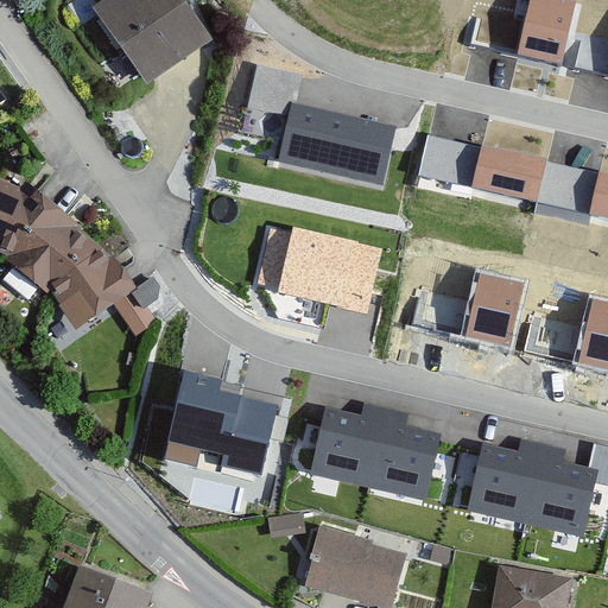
[(204,49),(172,0),(107,0),(86,14),(143,92),(204,49)]
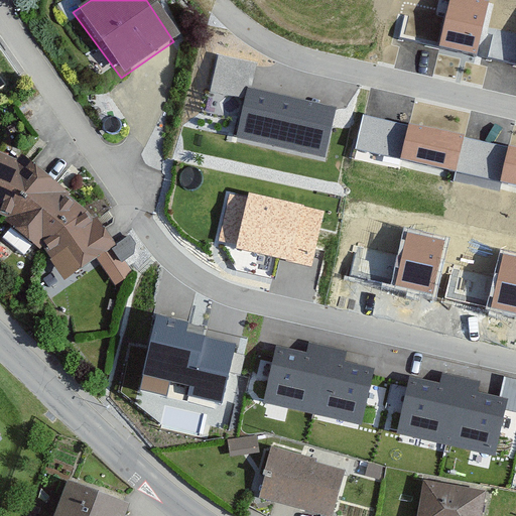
[(489,1),(484,0),(449,0),(439,46),(477,55),(489,1)]
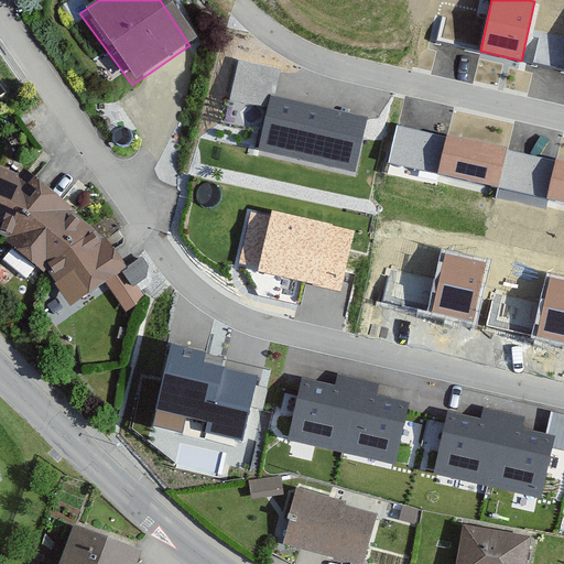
[(367,115),(271,93),(256,150),(355,171),(367,115)]
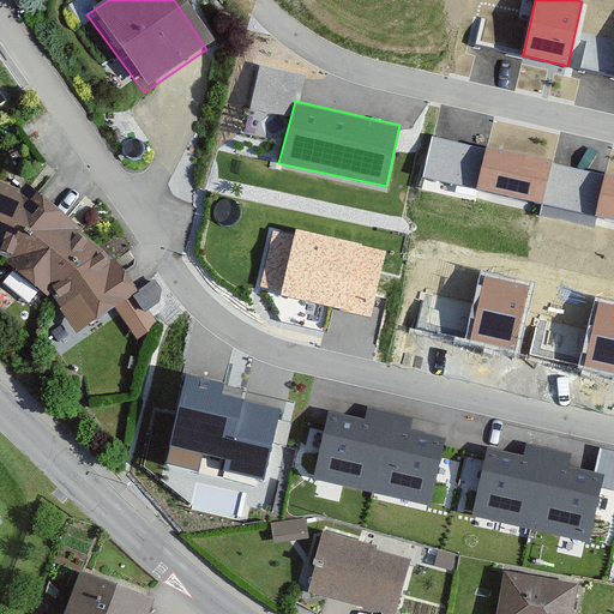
[(553,162),(486,148),(476,190),(543,205),(553,162)]
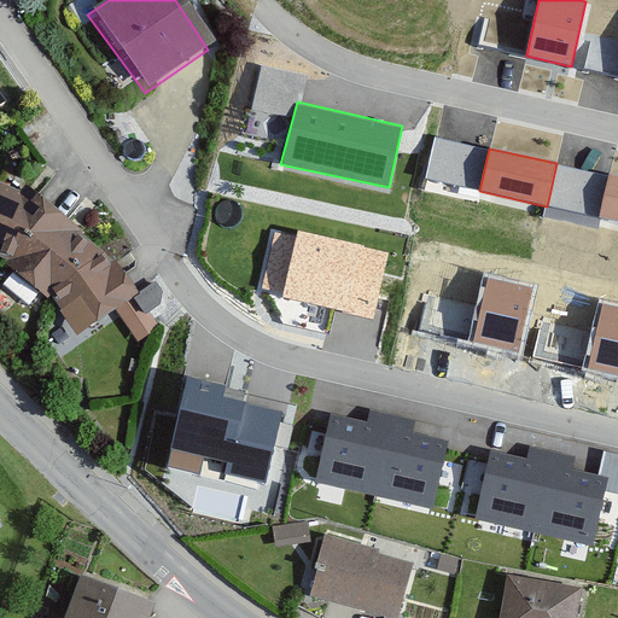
[(617,178),(608,175),(598,220),(617,223),(617,178)]
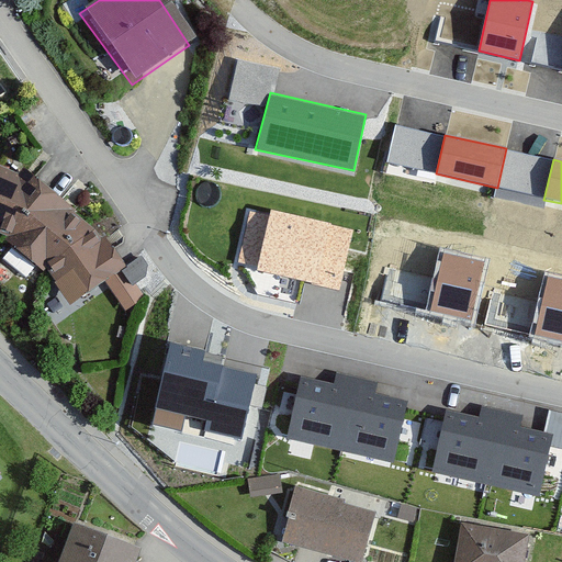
[(104,291),(126,316),(143,298),(117,259),(89,229),(68,211),(21,169),(14,179),(0,171),(0,242),(3,244),(43,278),(69,315),(104,291)]
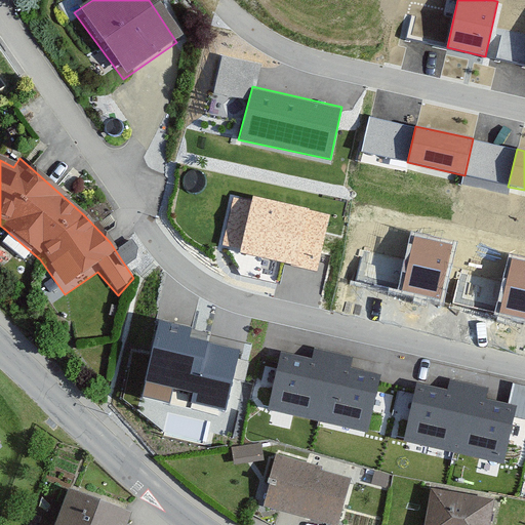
[(252,200),(233,196),(221,245),(241,249),(239,253),(318,271),(330,215),(252,197),(252,200)]
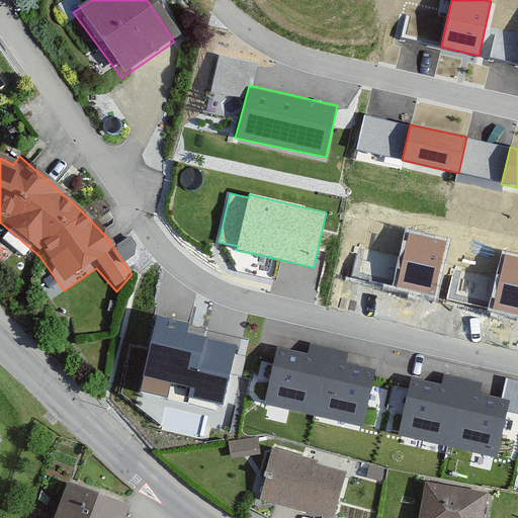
[(447,241),(408,234),(396,288),(435,295),(447,241)]
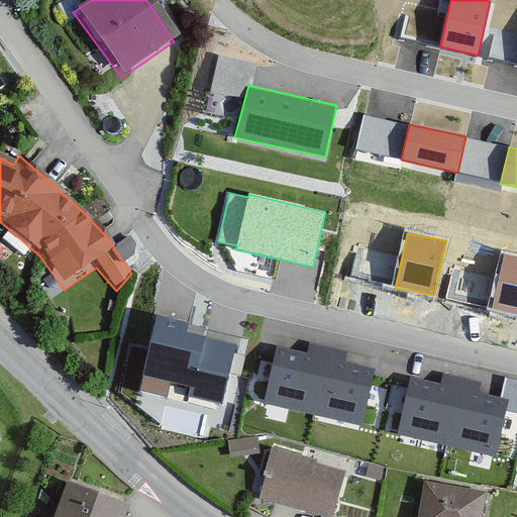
[(516,255),(503,254),(491,310),(516,314),(516,255)]
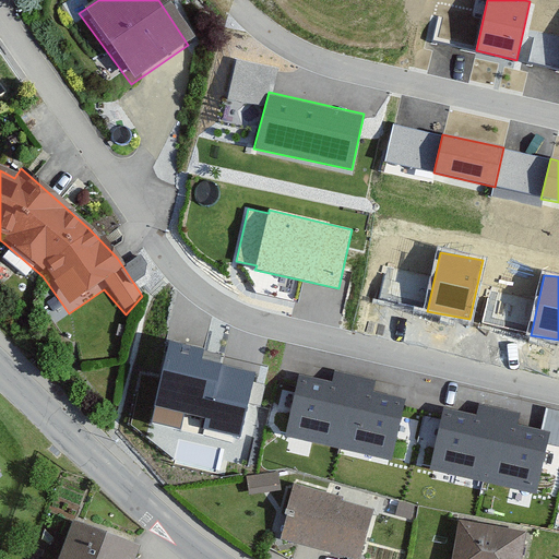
[(204,347),(169,339),(155,404),(205,416),(203,427),(240,438),(256,369),(202,357),(204,347)]
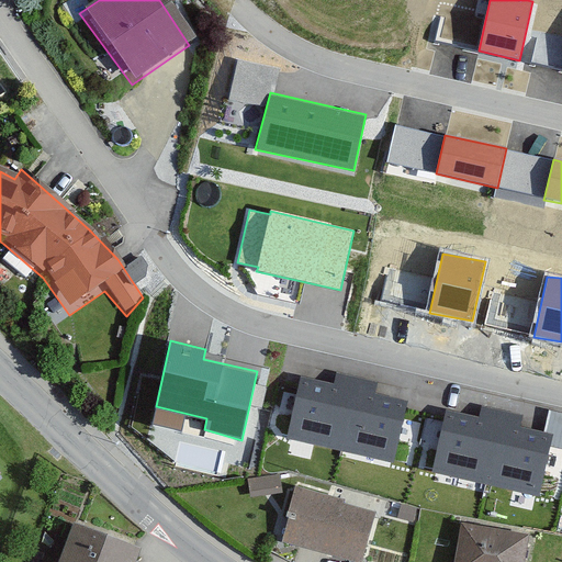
[(334,384),(300,377),(287,439),(392,462),(406,400),(375,393),(377,382),(337,373),(334,384)]
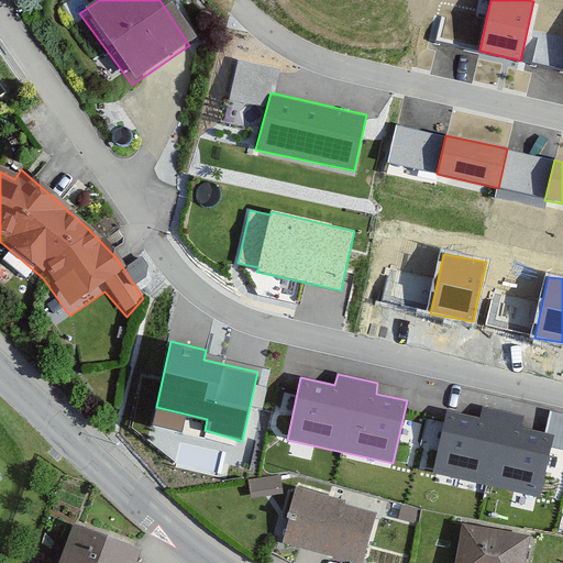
[(481,418),(445,410),(430,475),(539,497),(553,433),(522,427),(525,416),(483,407),(481,418)]
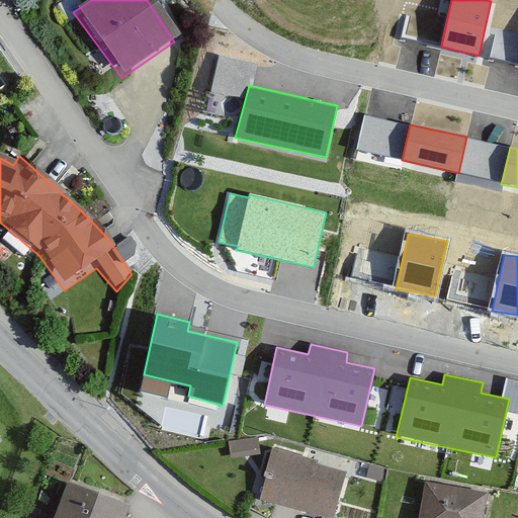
[(313,517),(330,517),(343,478),(269,455),(255,503),(313,517)]
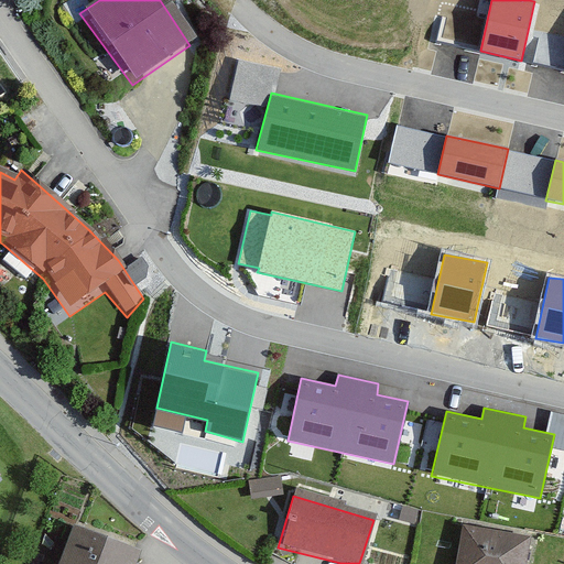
[(520,563),(525,541),(459,531),(453,563),(520,563)]
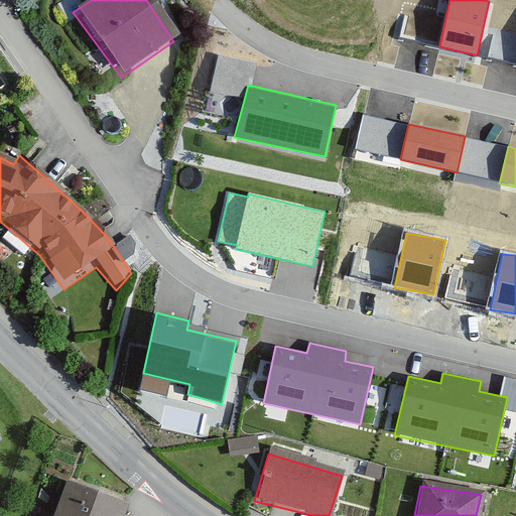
[(119,515),(122,511),(61,488),(49,515),(119,515)]
